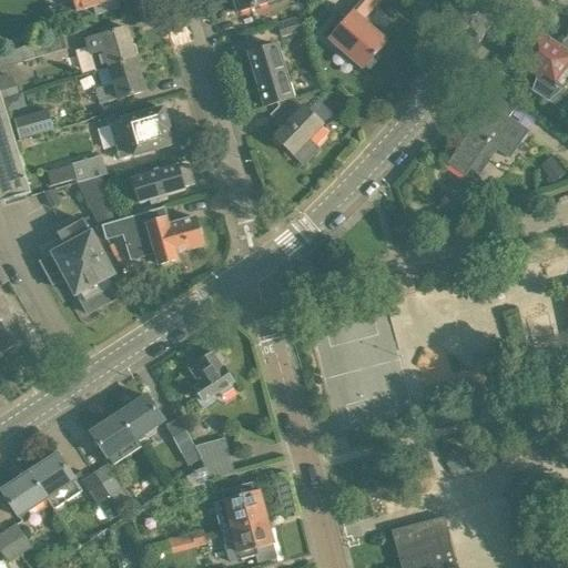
[(72,0),(75,12),(93,7),(95,16),(119,9),(117,0),(72,0)]
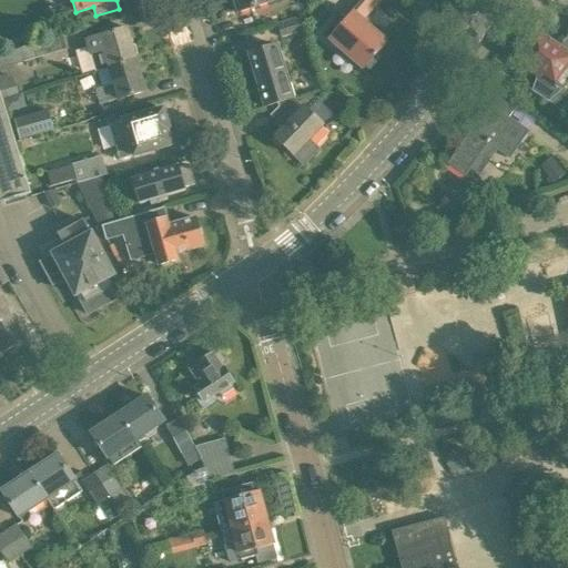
[(270,0),(232,0),(237,14),(271,3),(270,0)]
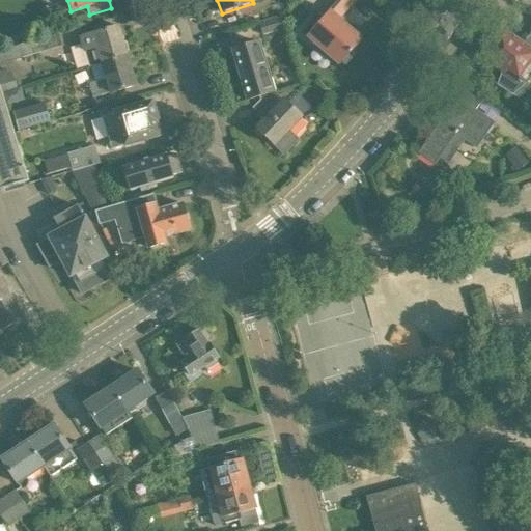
[(339,0),(339,1),(307,37),(319,49),(339,66),(362,40),(339,20),(356,0),(339,0)]
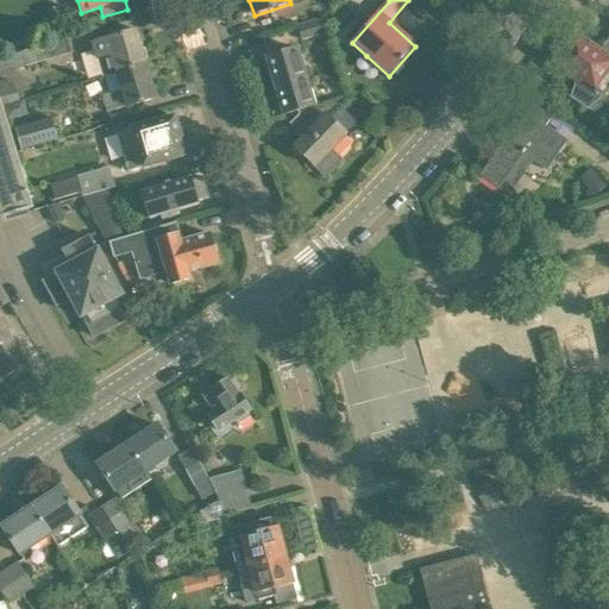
[(296,26),(301,41),(325,33),(320,19),(296,26)]
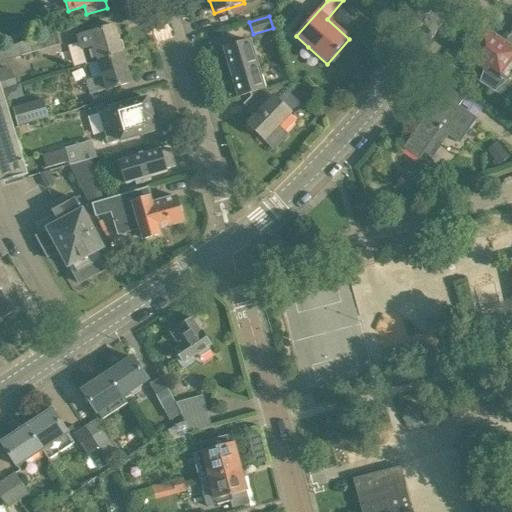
[(86,65),(89,64),(122,54),(121,51),(123,49),(121,42),(118,41),(114,26),(78,37),(86,65)]
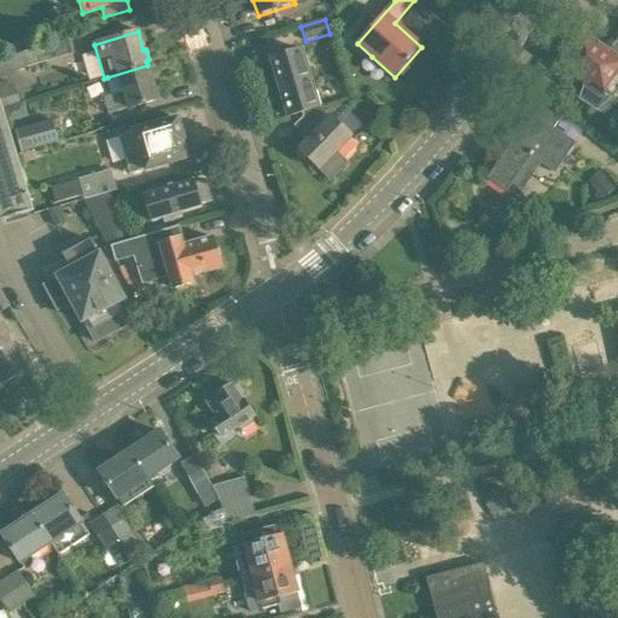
[(583,36),(563,68),(586,83),(576,98),(602,115),(617,100),(617,35),(616,39),(606,52),(583,36)]
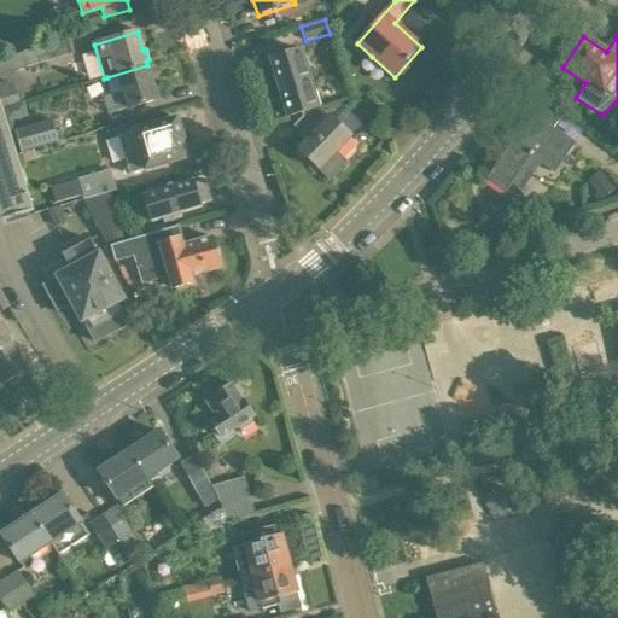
[(0,59),(0,75),(73,54),(68,40),(0,59)]
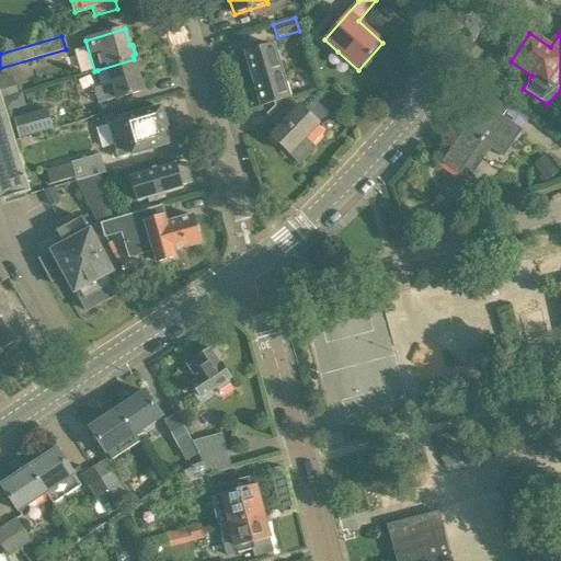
[(261,106),(273,103),(288,98),(272,46),(247,54),(251,66),(250,67),(261,106)]
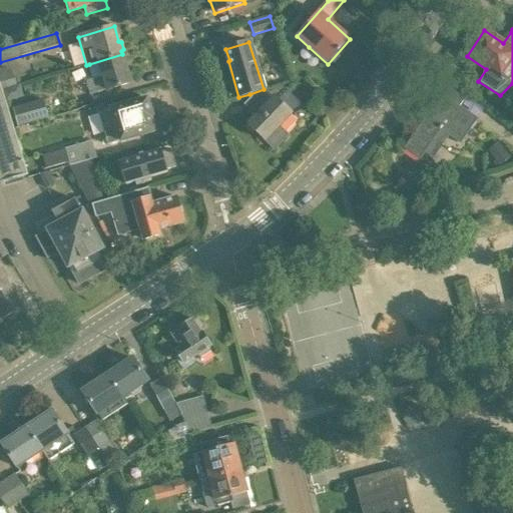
[(122,54),(89,64),(94,80),(86,83),(90,95),(106,90),(131,83),(122,54)]
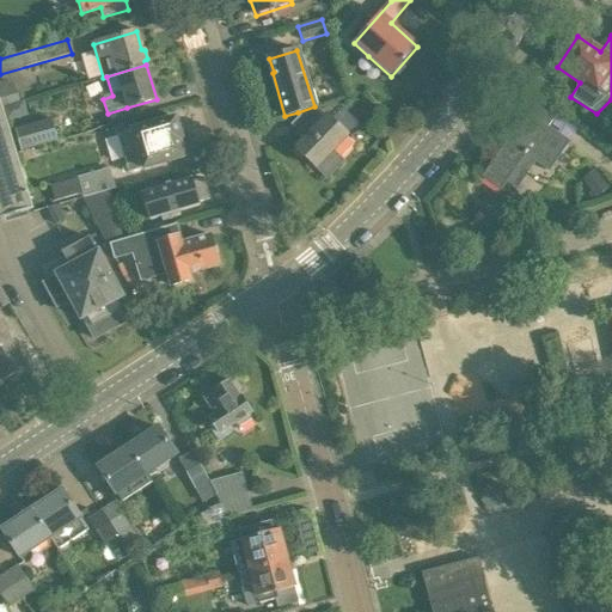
[(12,84),(0,86),(0,98),(2,106),(18,103),(12,84)]
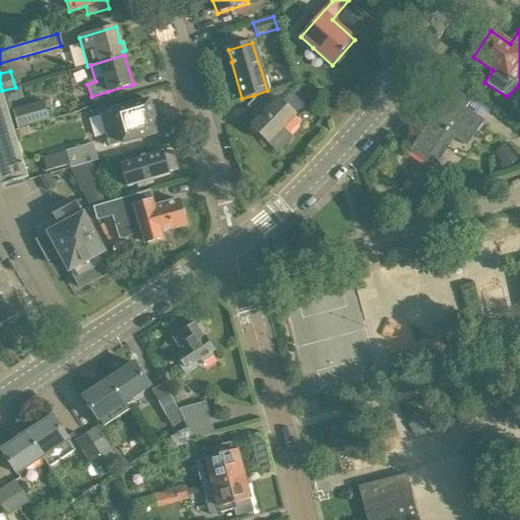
[(0,185),(27,177),(5,102),(2,90),(0,83),(0,185)]
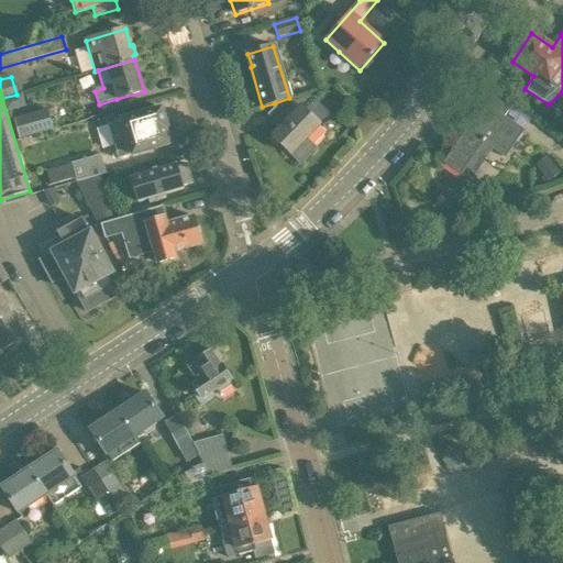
[(17,95),(2,98),(6,110),(22,106),(19,94),(17,95)]
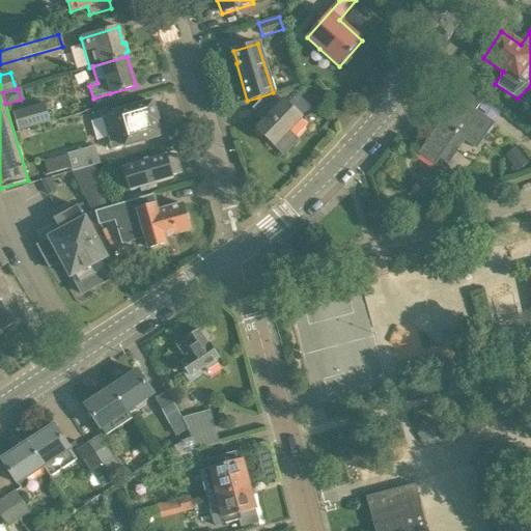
[(456,99),(419,154),(435,165),(440,158),(448,164),(464,141),(476,149),(494,123),(475,111),(480,103),(465,91),(459,101),(456,99)]
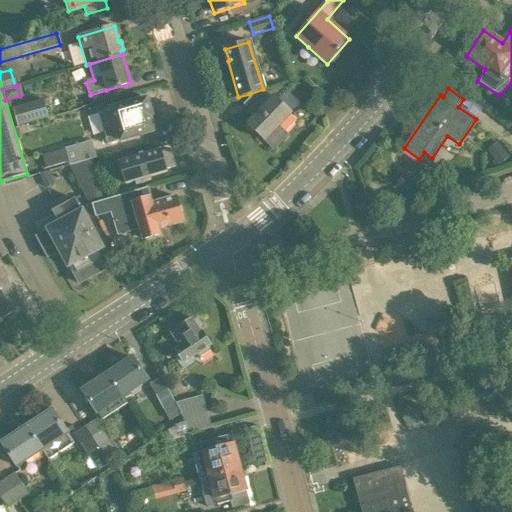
[(263,89),(249,94),(251,97),(245,103),(249,106),(248,108),(255,115),(246,123),(272,149),(289,132),(282,124),(291,114),(273,97),(272,98),(263,90),(264,90),(263,89)]
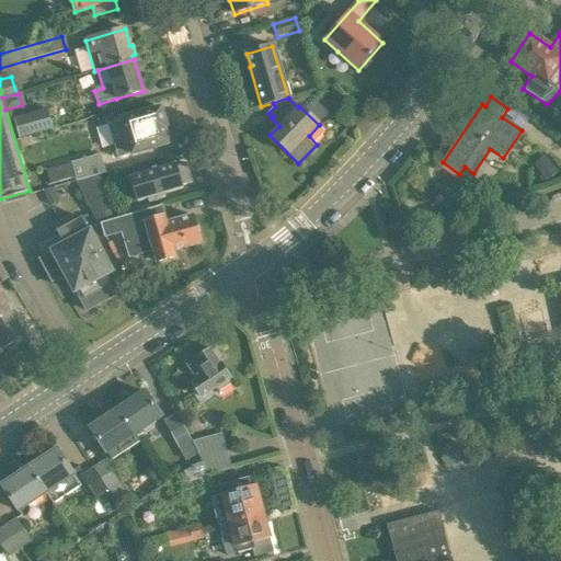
[(164,129),(167,128),(161,109),(110,123),(119,159),(169,145),(164,129)]
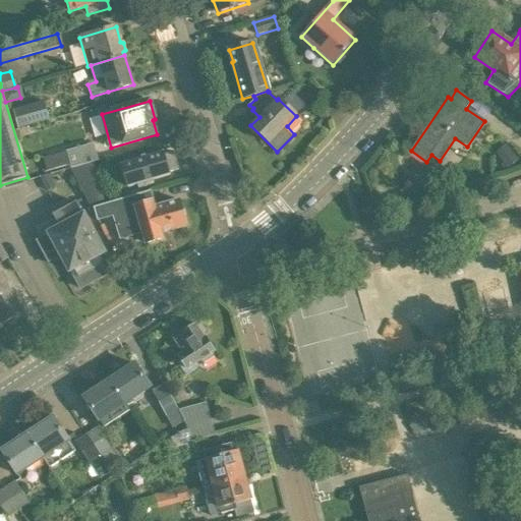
[(12,111),(17,128),(49,119),(44,102),(12,111)]
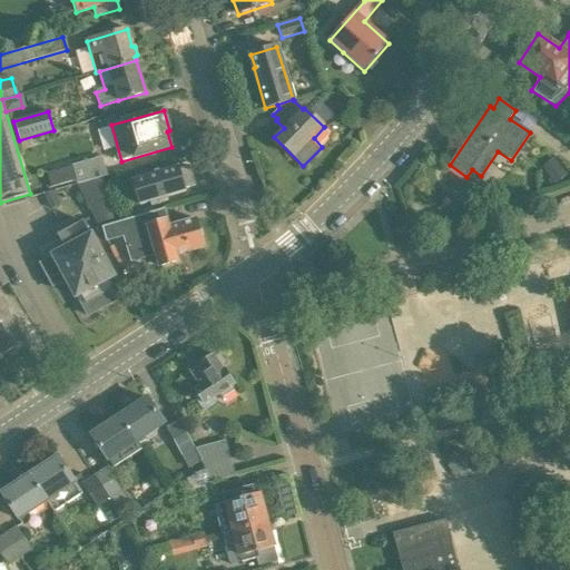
[(100,157),(46,174),(50,188),(75,180),(76,185),(101,177),(106,176),(100,157)]
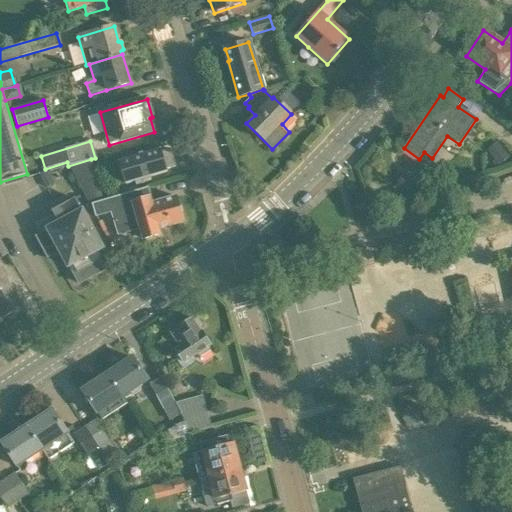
[(497,142),(486,151),(498,165),(508,156),(497,142)]
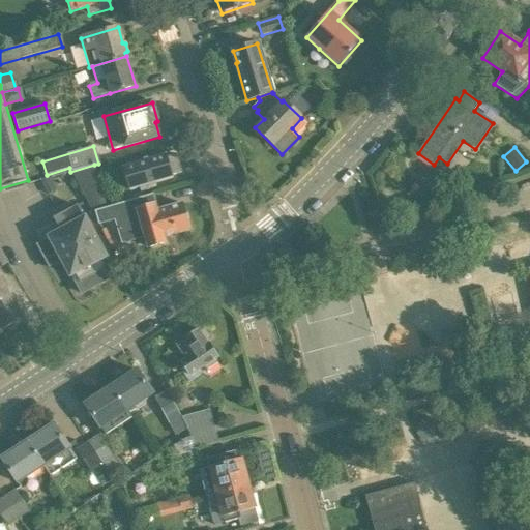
[(124,168),(130,190),(172,178),(172,176),(181,173),(176,154),(166,157),(166,155),(142,163),(124,168)]
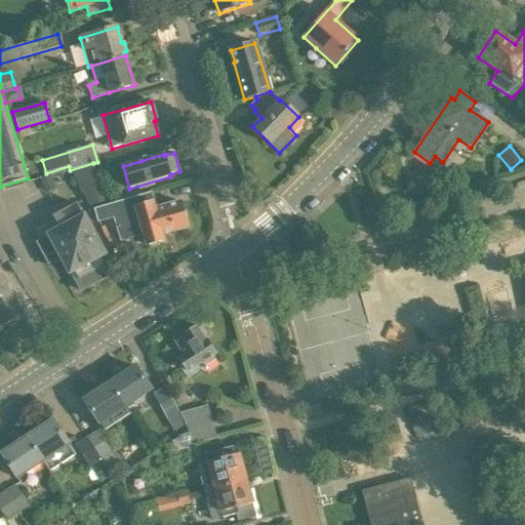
[(93,163),(70,170),(90,211),(107,206),(93,163)]
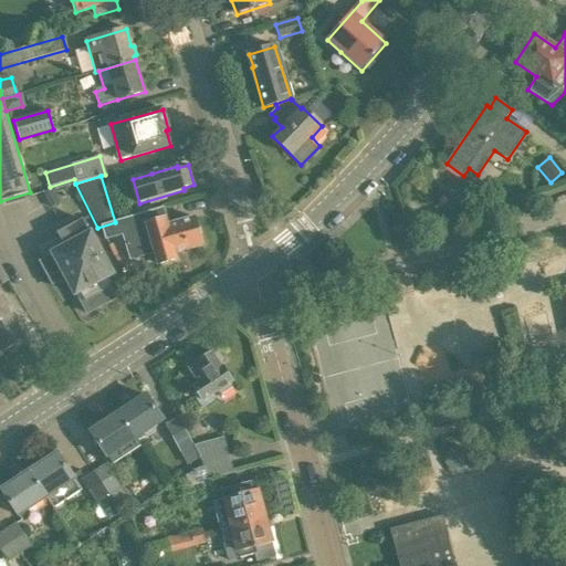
[(113,223),(97,228),(105,241),(124,236),(132,262),(155,254),(157,265),(178,260),(176,253),(201,245),(192,217),(167,224),(163,208),(113,223)]
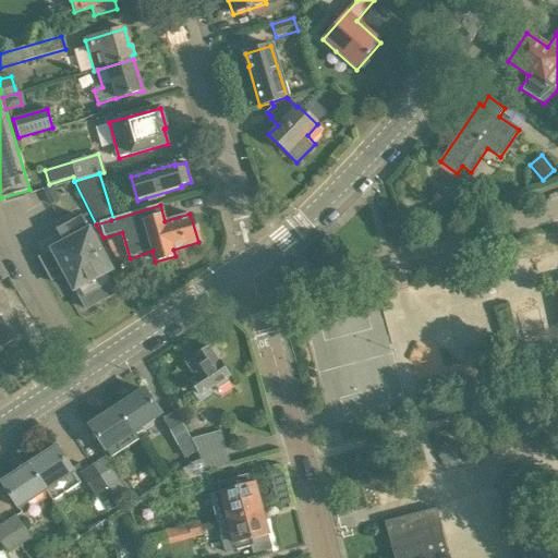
[(40,258),(53,282),(65,276),(70,283),(74,291),(75,290),(86,310),(120,291),(110,271),(111,271),(105,261),(95,240),(94,240),(82,219),(60,231),(67,243),(40,258)]
